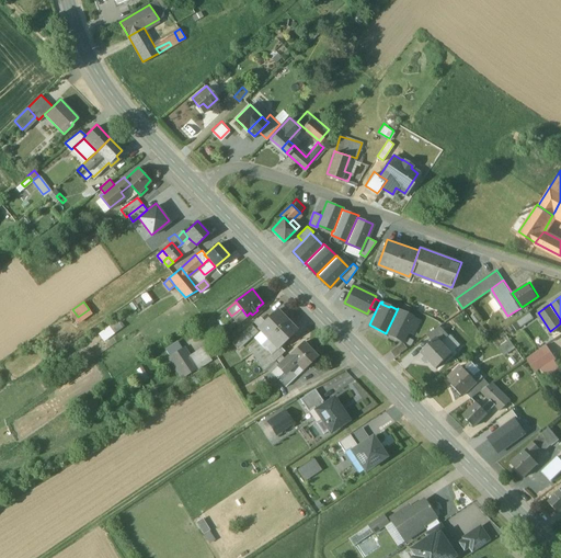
[(276,308),(256,327),(267,337),(286,319),(276,308)]
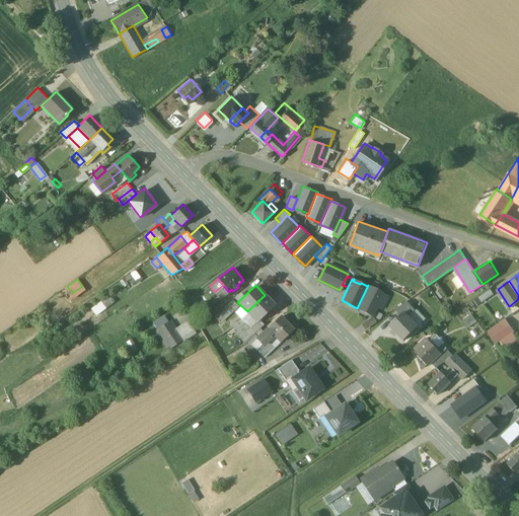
[(375,291),(368,287),(369,286),(368,285),(357,308),(358,307),(373,314),(378,304),(381,299),(384,293),(376,289),(375,291)]
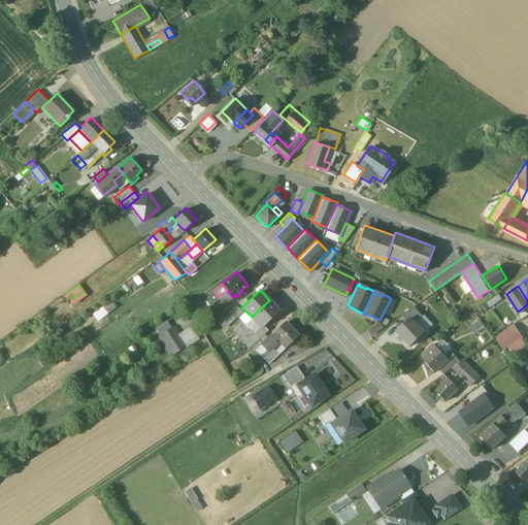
[(218,297),(213,291),(204,297),(209,303),(218,297)]
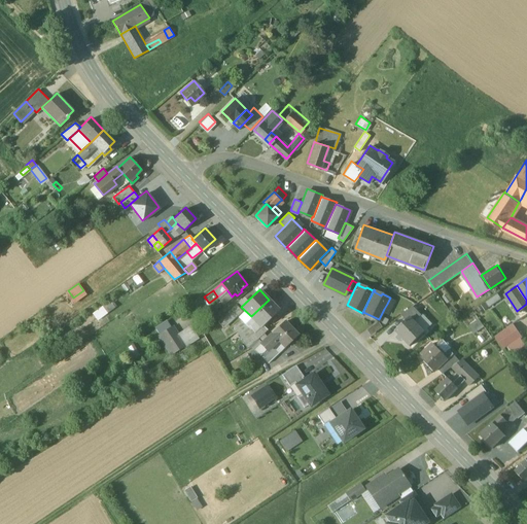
[(498,291),(485,301),(489,306),(501,297),(498,291)]
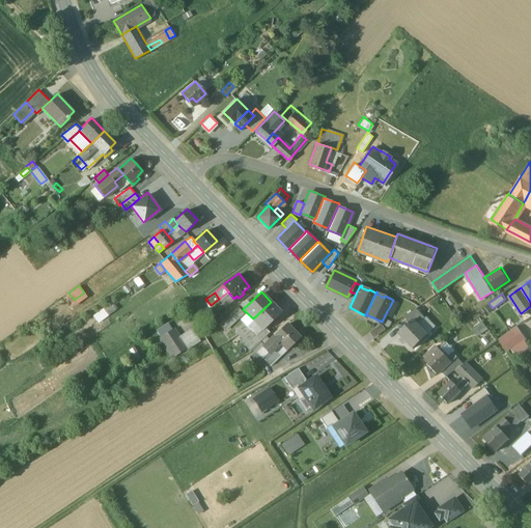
[(271,299),(279,307),(283,303),(276,295),(271,299)]
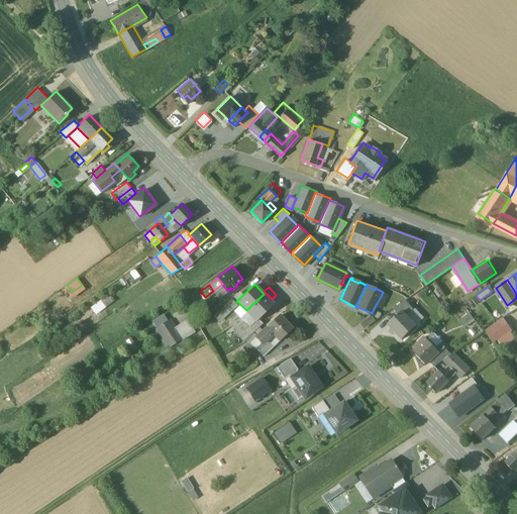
[(90,296),(85,290),(69,300),(74,307),(90,296)]
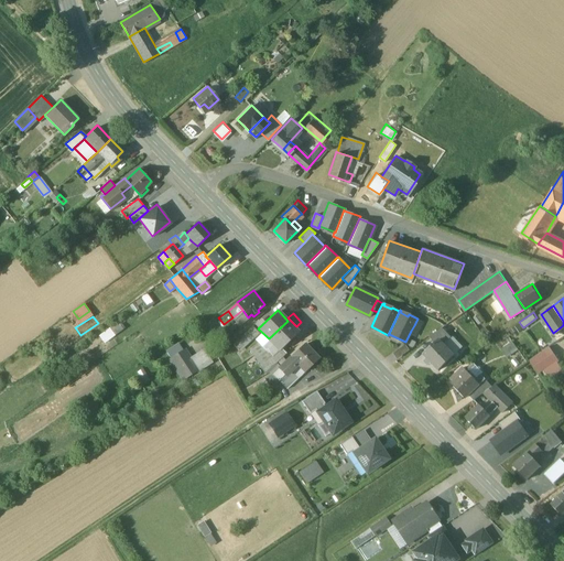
[(122,328),(117,321),(100,334),(105,341),(122,328)]
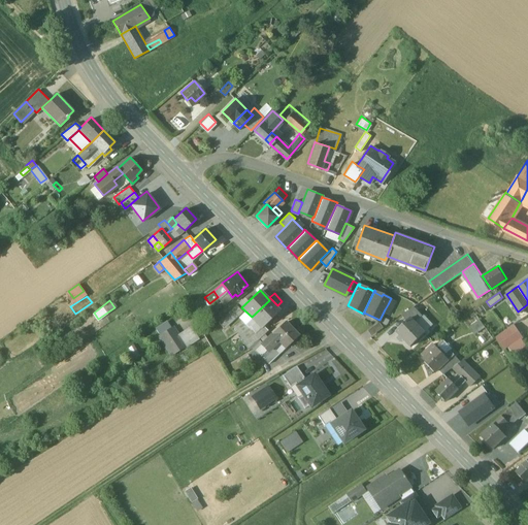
[(269,300),(252,317),(261,327),(263,325),(278,310),(269,300)]
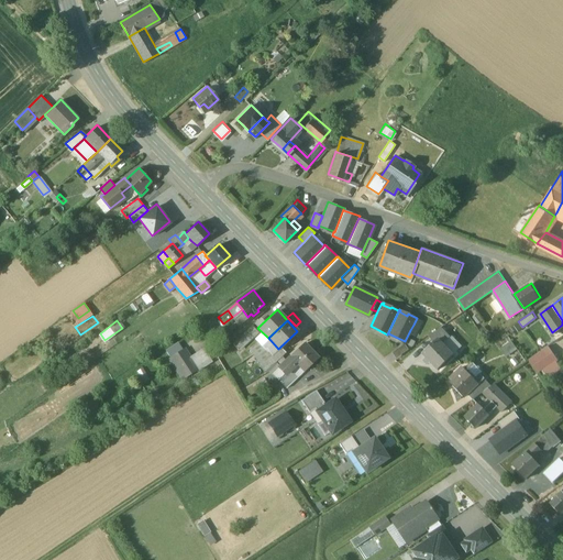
[(251,324),(232,342),(238,348),(256,329),(251,324)]
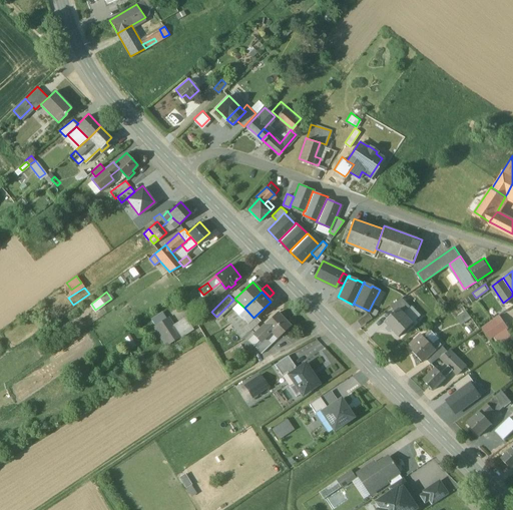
[(402,296),(391,304),(396,311),(400,308),(407,301),(402,296)]
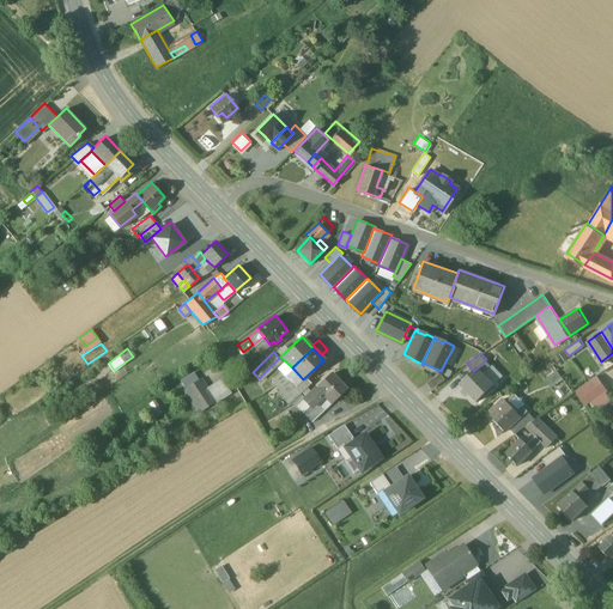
[(486,359),(478,367),(483,372),(491,365),(486,359)]
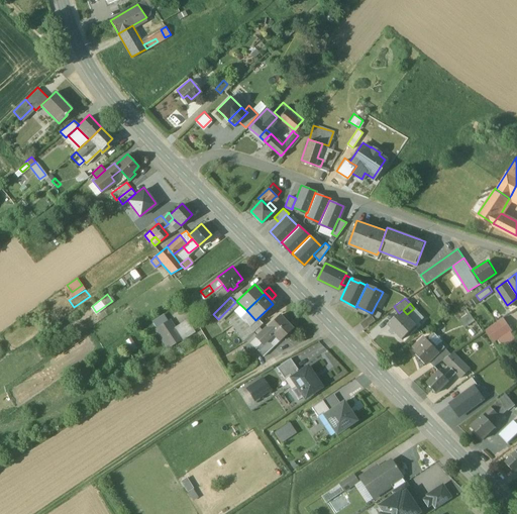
[(407,314),(403,310),(399,313),(389,323),(402,337),(416,324),(407,314)]
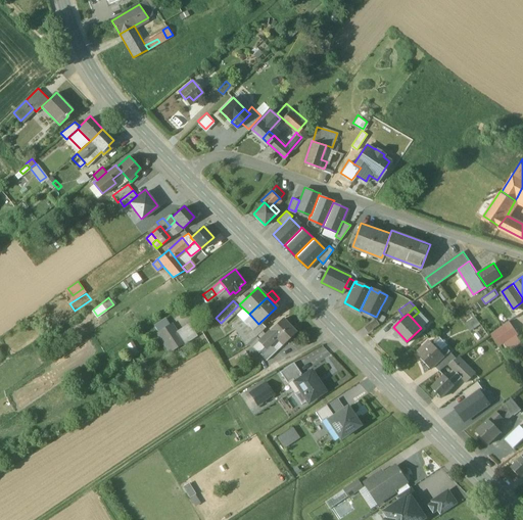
[(475,314),(465,320),(470,327),(480,321),(475,314)]
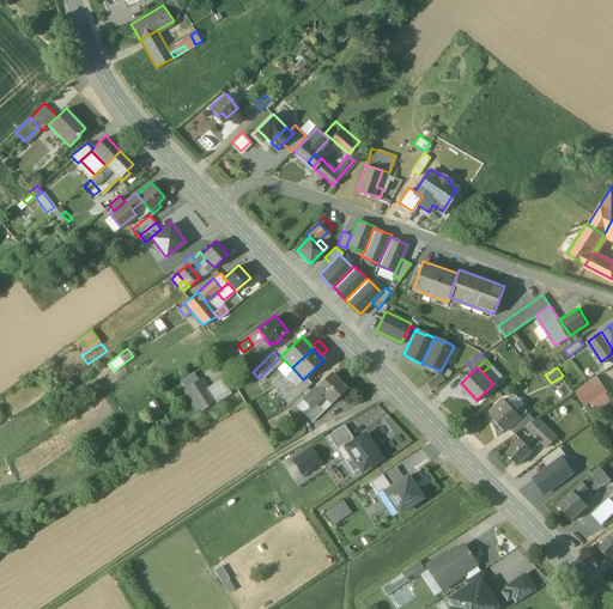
[(285,369),(271,377),(287,402),(302,394),(301,393),(296,385),(285,369)]
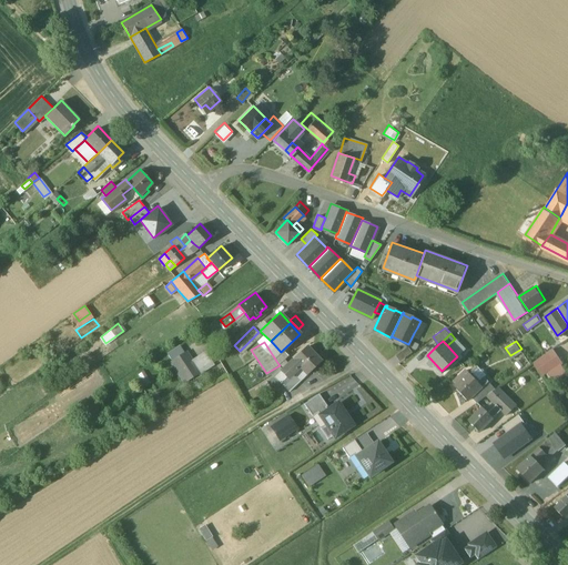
[(321,361),(306,346),(287,363),(295,371),(298,366),(306,374),(321,361)]
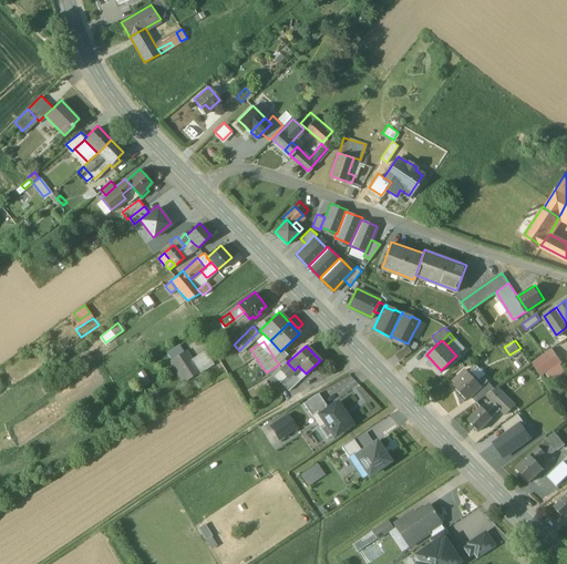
[(553,347),(533,360),(540,373),(559,360),(560,359),(553,347)]
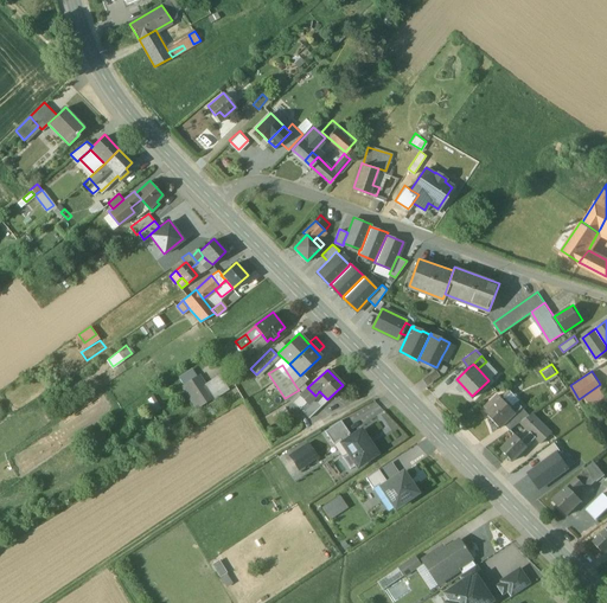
[(302,373),(300,376),(293,382),(298,389),(307,379),(302,373)]
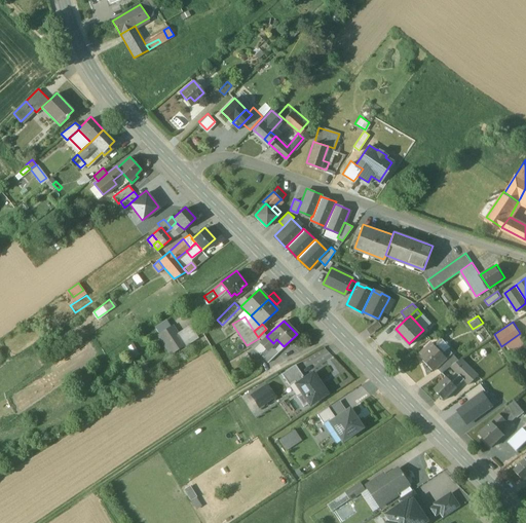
[(178,333),(172,325),(165,328),(178,346),(183,342),(178,333)]
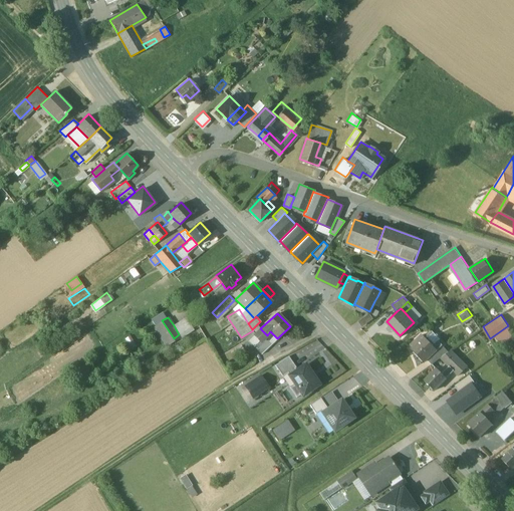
[(187,317),(174,325),(179,334),(180,335),(193,326),(187,317)]
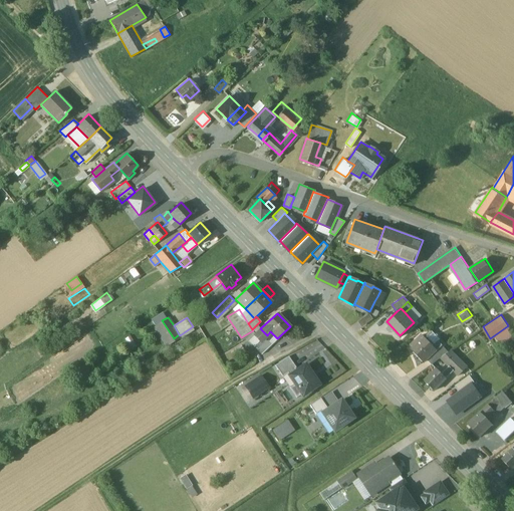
[(507,326),(495,334),(501,342),(512,335),(507,326)]
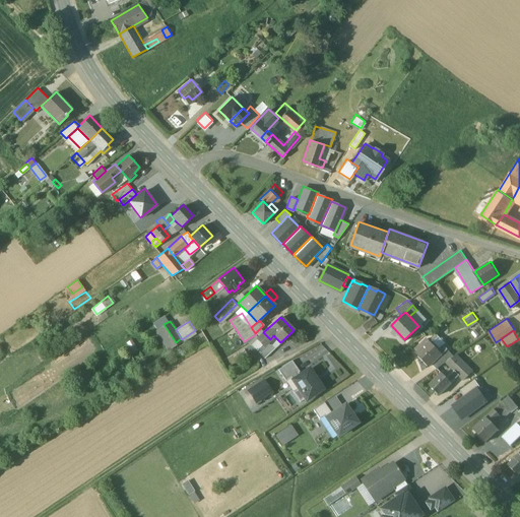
[(263,332),(256,338),(262,344),(263,345),(268,340),(270,339),(263,332)]
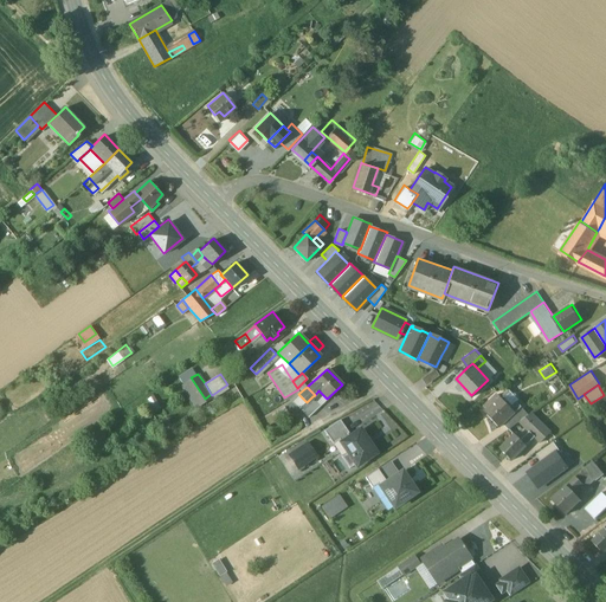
[(519,399),(509,388),(501,396),(509,405),(517,400),(519,399)]
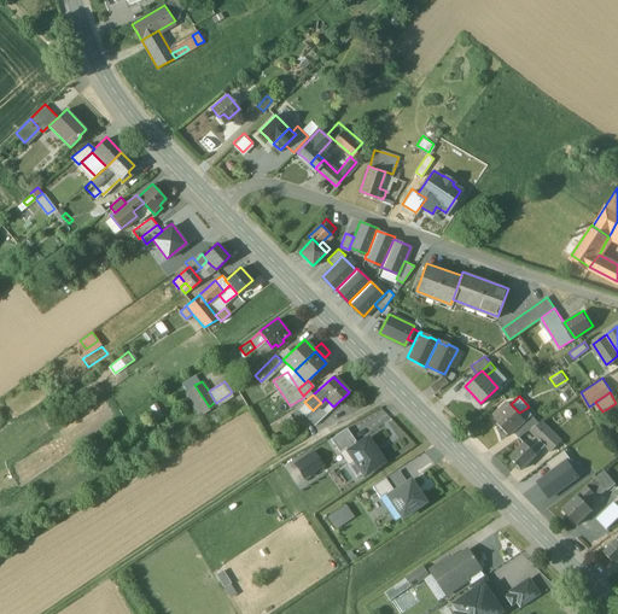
[(511,404),(507,401),(499,409),(494,414),(497,417),(496,419),(509,433),(514,430),(524,420),(525,419),(519,413),(511,404)]
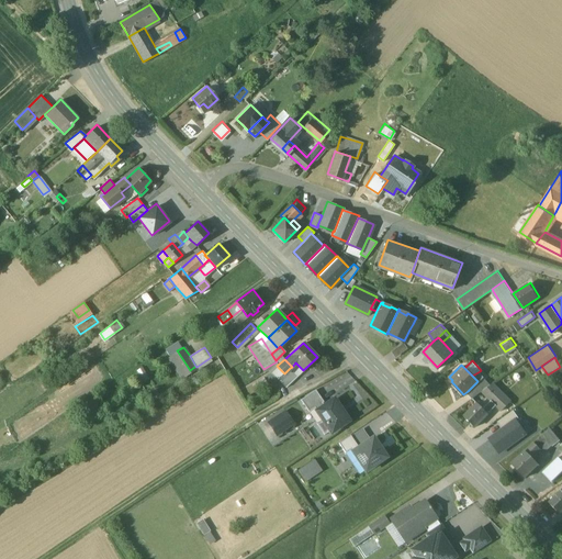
[(290,368),(284,373),(283,372),(277,378),(285,387),(296,376),(290,368)]
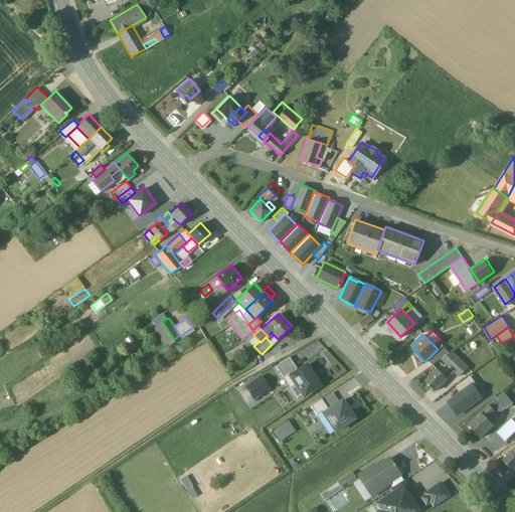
[(142,349),(136,340),(131,343),(137,352),(142,349)]
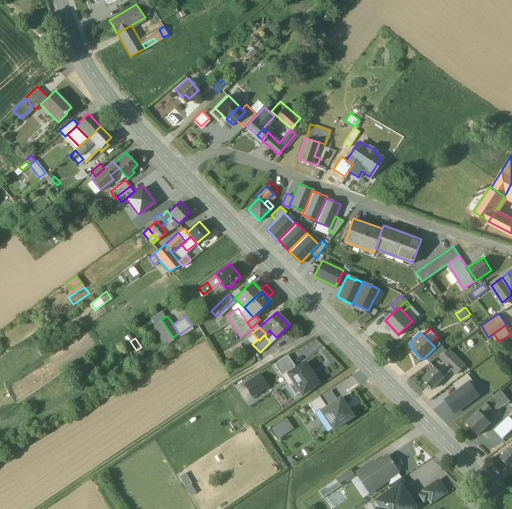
[(437,338),(430,342),(435,347),(434,348),(435,348),(441,343),(437,338)]
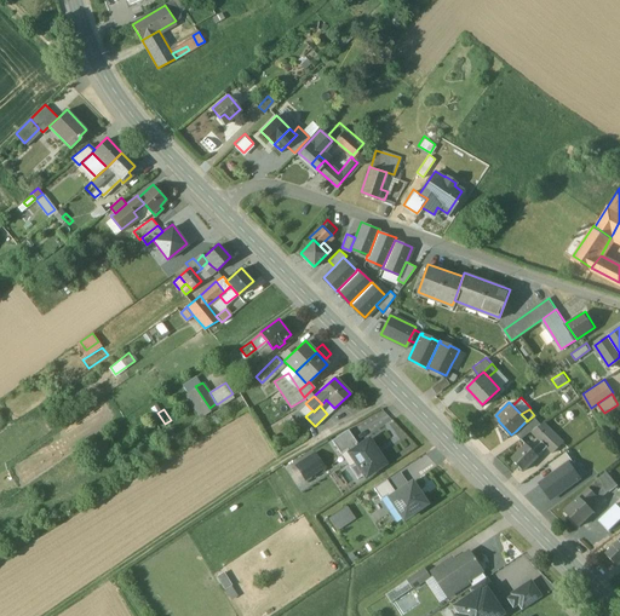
[(534,415),(527,421),(534,427),(541,422),(534,415)]
